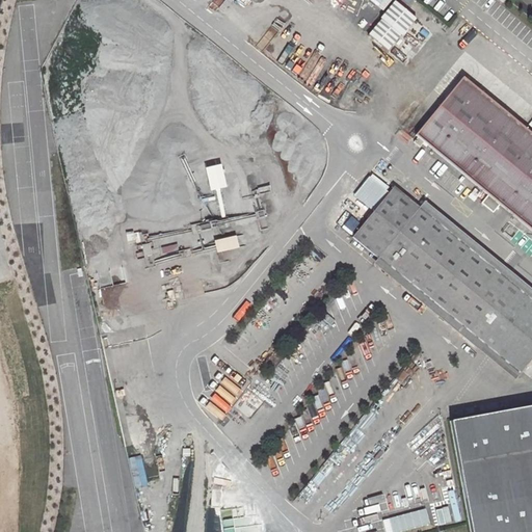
[(416,18),(394,0),(382,15),(382,16),(368,34),(387,50),(402,31),(403,32),(416,18)]
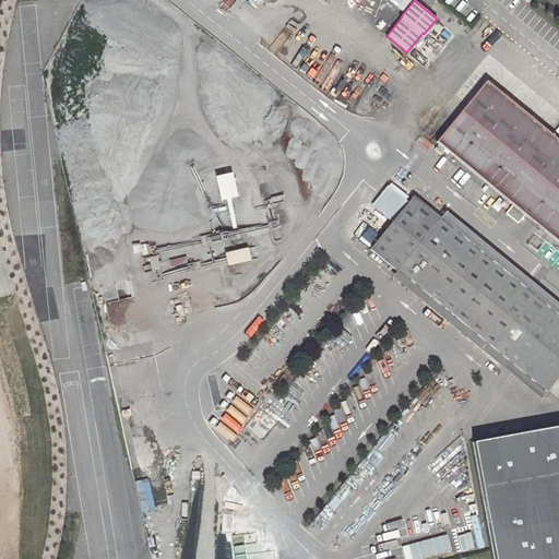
[(390,0),(404,11),(413,0),(390,0)]
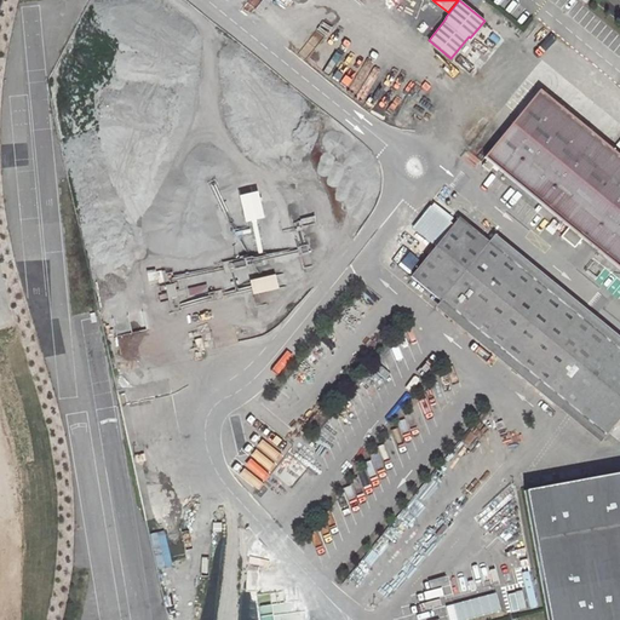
[(619,156),(539,90),(484,156),(487,159),(482,165),(489,171),(494,165),(569,227),(561,235),(575,247),(584,237),(619,268),(619,156)]
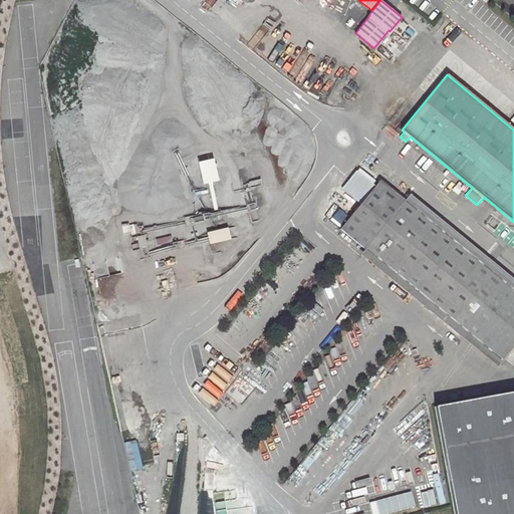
[(337,234),(460,336),(509,277),(387,175),(337,234)]
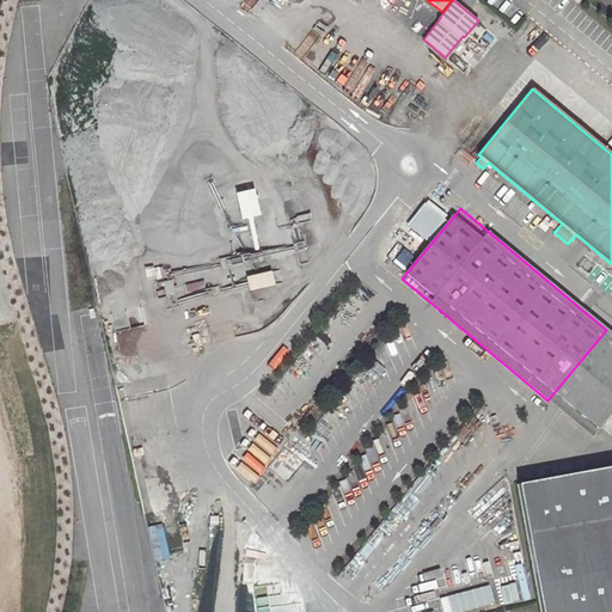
[(254,292),(279,285),(275,270),(249,277),(254,292)]
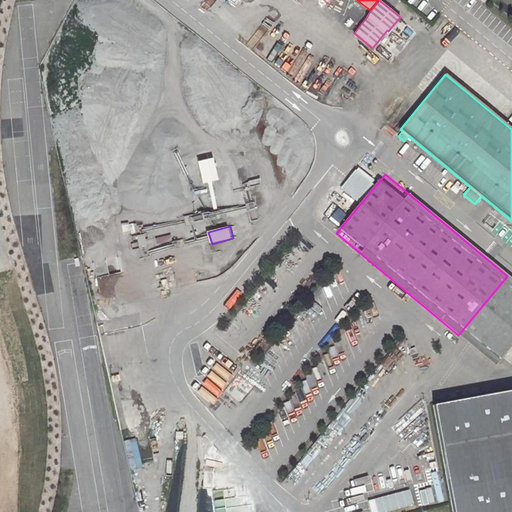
[(495,365),(511,344),(511,279),(507,276),(458,335),(495,365)]
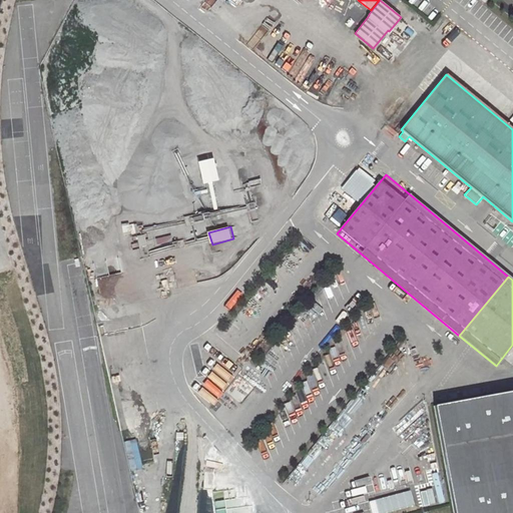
[(512,512),(512,392),(434,407),(453,512),(512,512)]
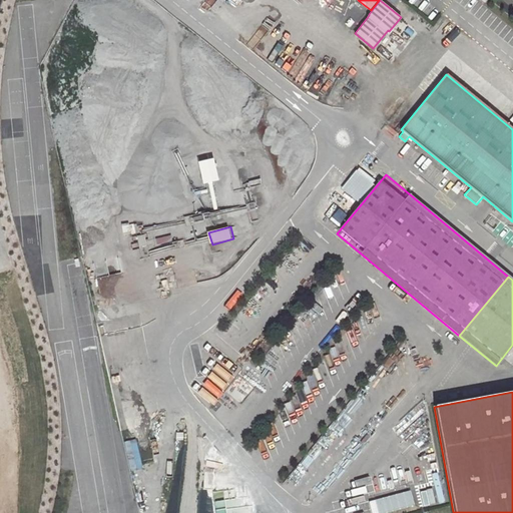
[(379,512),(391,512),(416,507),(412,491),(376,500),(379,512)]
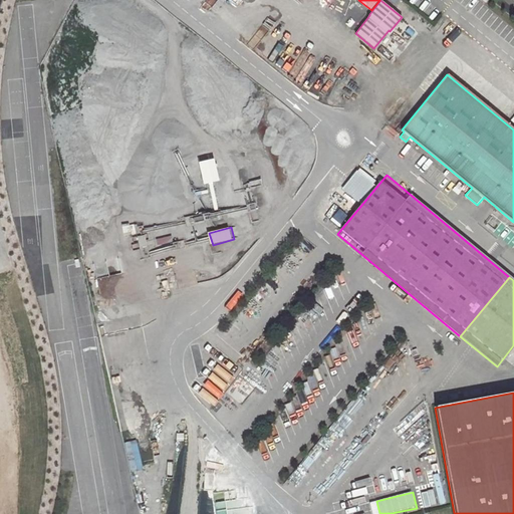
[(218,513),(236,513),(236,500),(218,502),(218,513)]
